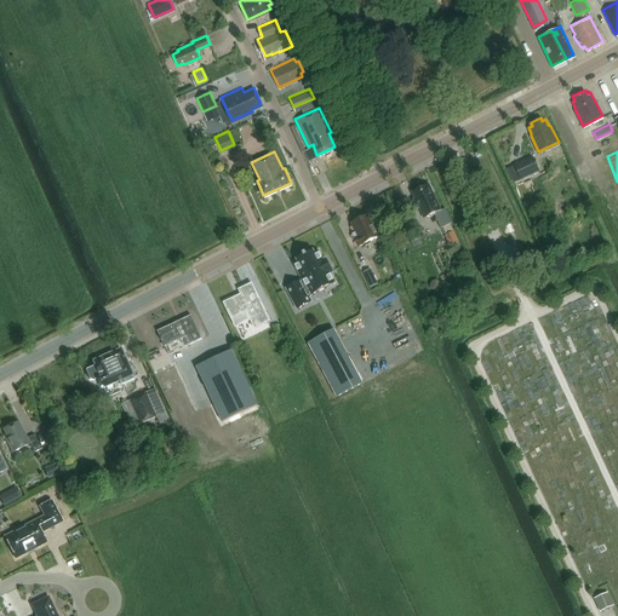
[(518,177),(537,168),(530,154),(510,162),(518,177)]
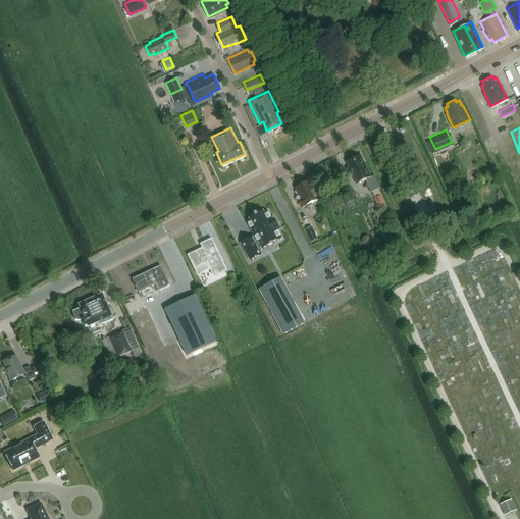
[(359,153),(346,159),(349,165),(347,166),(351,173),(353,172),(357,182),(364,178),(364,177),(370,175),(359,153)]
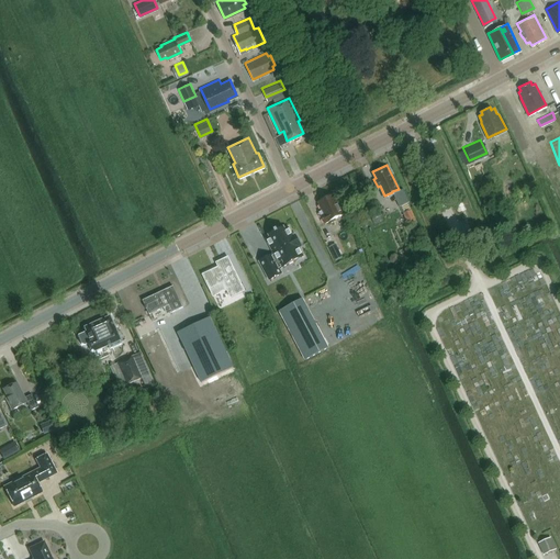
[(327,196),(317,200),(322,208),(324,213),(321,214),(324,222),(329,220),(331,221),(336,219),(335,216),(344,212),(334,192),(333,192),(331,191),(327,193),(327,196)]
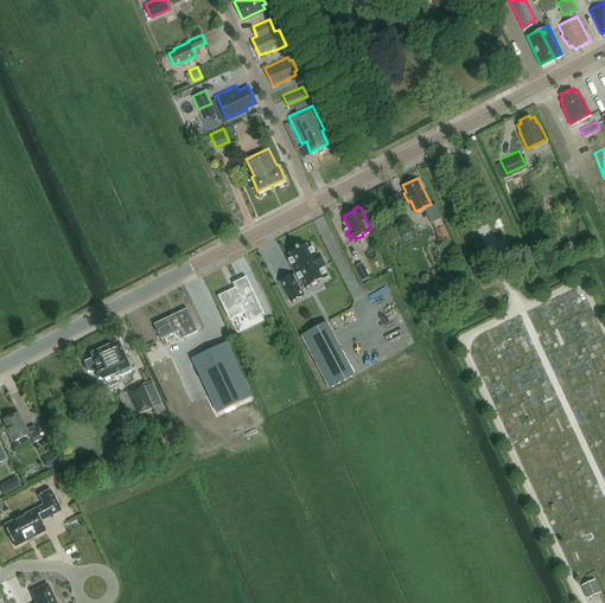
[(434,228),(439,237),(447,233),(443,224),(434,228)]
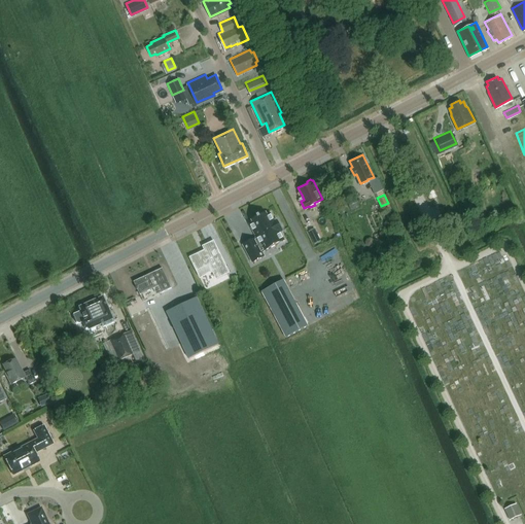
[(254,236),(242,243),(251,260),(263,254),(260,249),(263,248),(261,248),(276,240),(272,233),(278,230),(280,229),(275,218),(272,219),(269,212),(265,213),(264,211),(251,218),(252,220),(249,222),(253,230),(254,229),(257,235),(254,237),(254,236)]
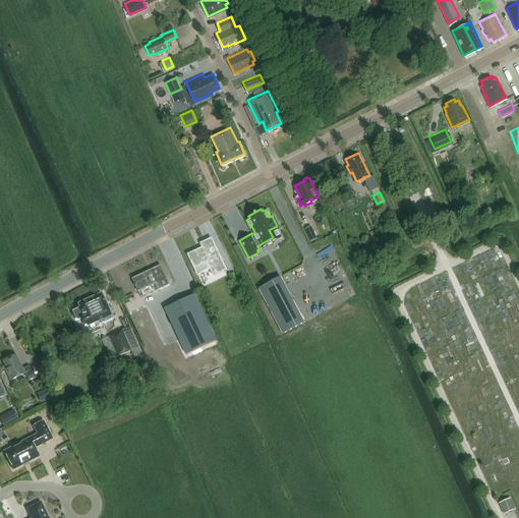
[(309,224),(303,227),(309,240),(316,237),(309,224)]
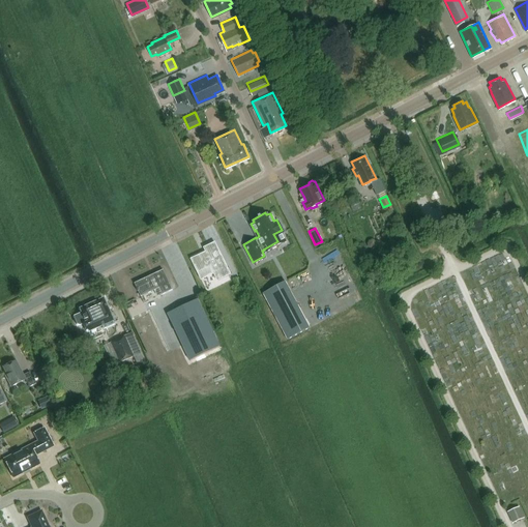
[(368,238),(365,241),(368,245),(371,246),(374,245),(376,242),(375,238),(371,237),(368,238)]
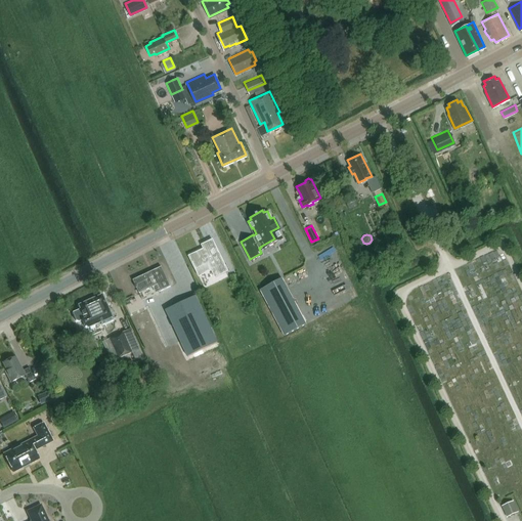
[(227,268),(212,237),(202,243),(203,247),(188,254),(194,267),(208,260),(215,274),(227,268)]
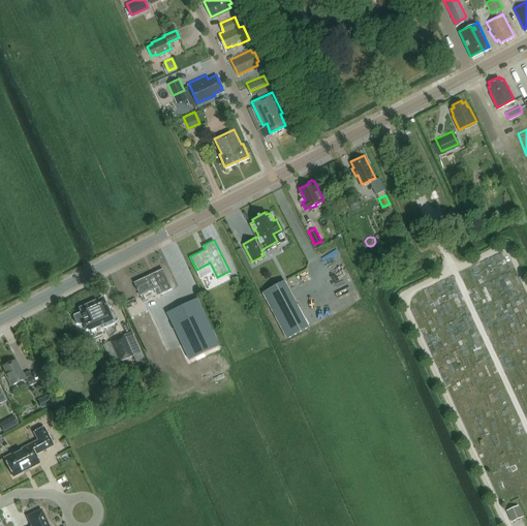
[(162,267),(133,280),(140,294),(153,287),(155,294),(161,290),(161,291),(172,286),(162,267)]
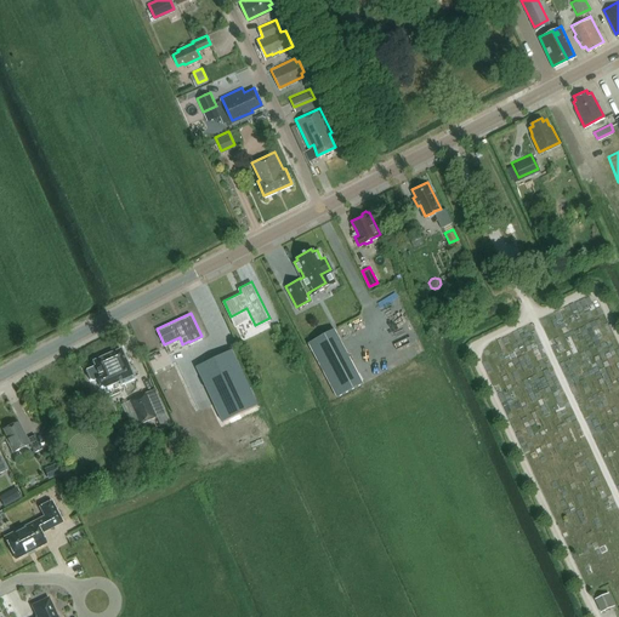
[(277,321),(272,324),(277,336),(283,333),(277,321)]
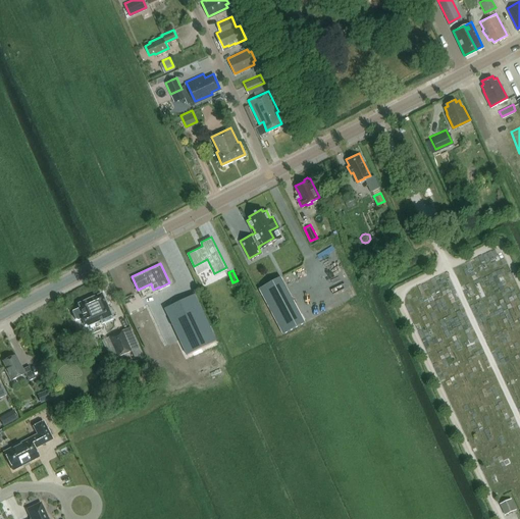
[(279,275),(257,287),(281,332),(304,320),(279,275)]
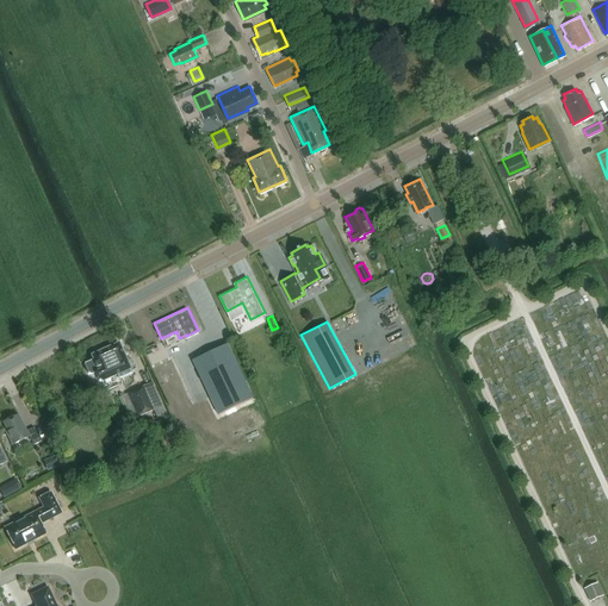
[(130,367),(118,339),(90,353),(92,357),(84,361),(88,369),(91,370),(94,369),(98,378),(100,376),(101,379),(117,372),(118,374),(130,369),(129,367),(130,367)]
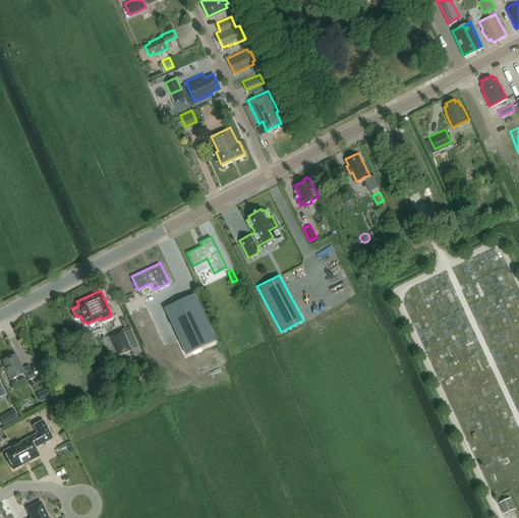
[(186,352),(217,338),(194,291),(164,305),(186,352)]
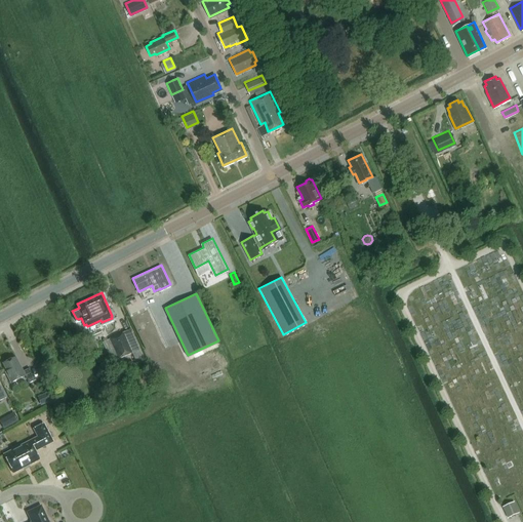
[(123,328),(108,334),(117,356),(131,350),(123,328)]
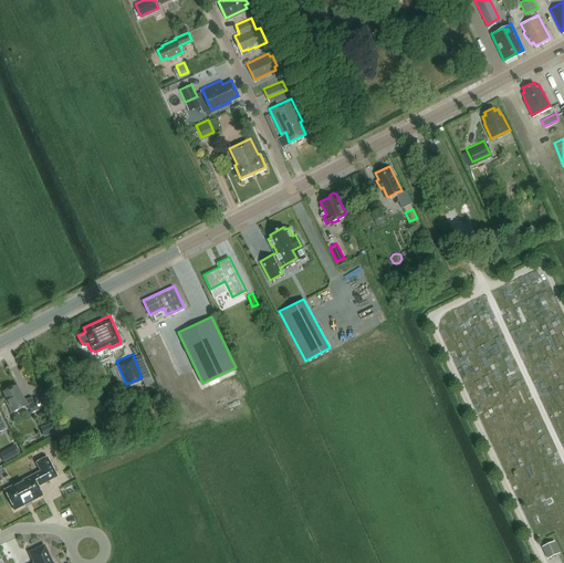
[(142,377),(147,389),(155,386),(150,374),(142,377)]
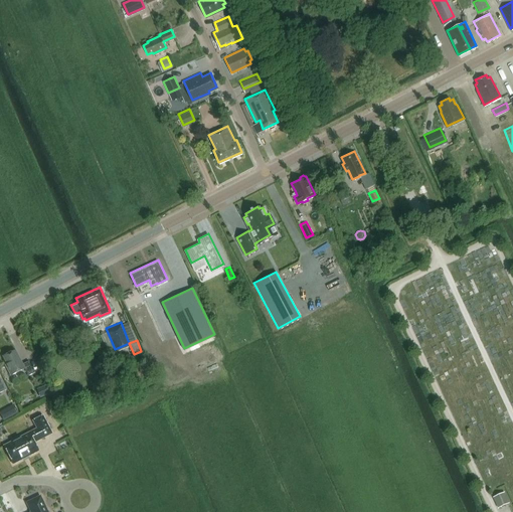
[(10,373),(24,366),(27,373),(34,370),(28,358),(22,362),(15,348),(2,354),(7,363),(5,364),(10,373)]
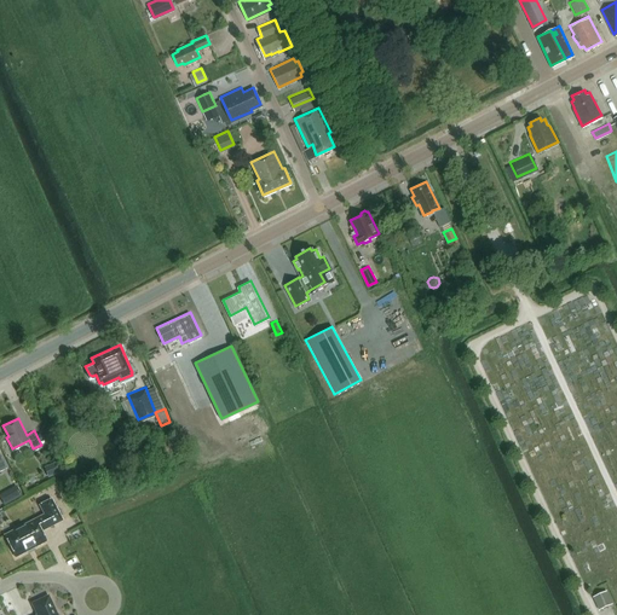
[(52,459),(45,463),(50,474),(57,470),(52,459)]
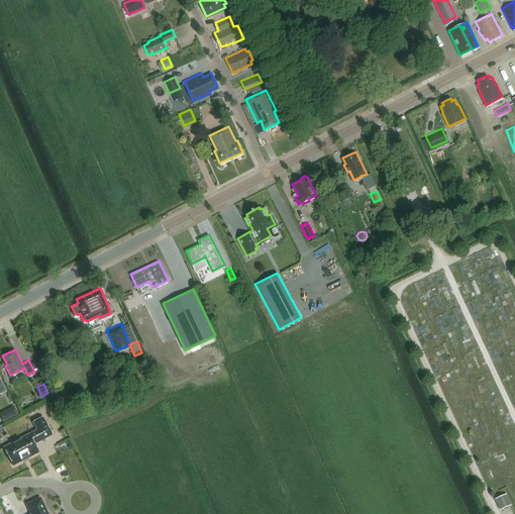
[(0,416),(2,420),(16,412),(12,404),(0,410),(0,416)]
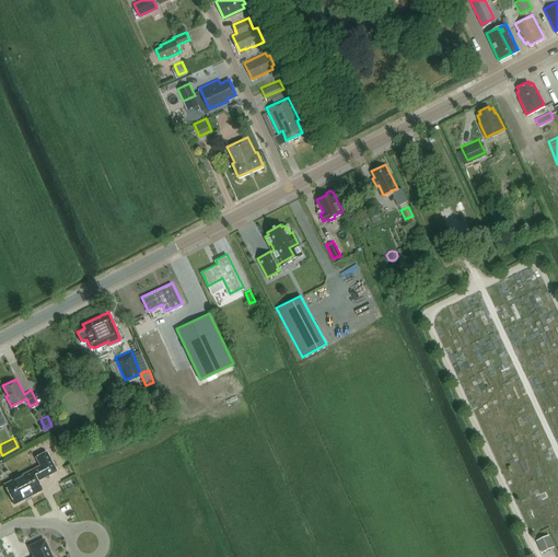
[(38,463),(2,482),(13,501),(41,487),(35,478),(55,467),(45,449),(34,454),(38,463)]
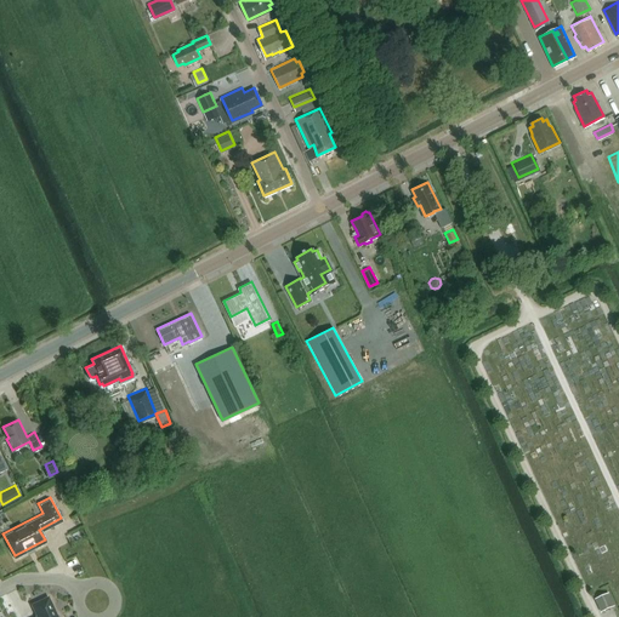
[(601,610),(613,604),(607,590),(595,596),(601,610)]
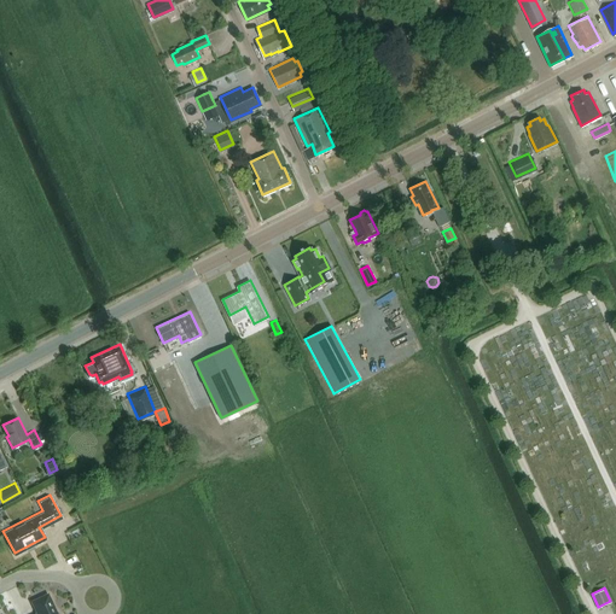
[(38,613),(33,613),(57,613),(47,592),(32,600),(38,613)]
